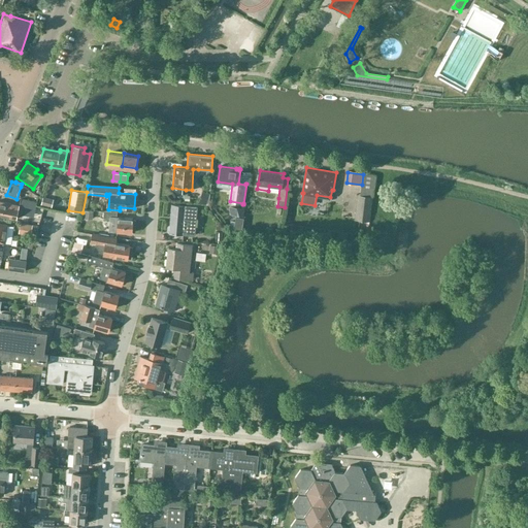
[(202,192),(199,202),(205,204),(208,194),(202,192)]
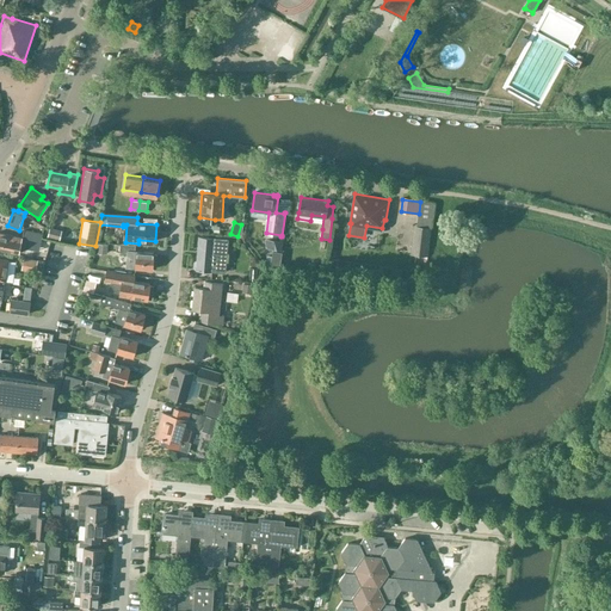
[(426,255),(431,227),(414,224),(409,253),(426,255)]
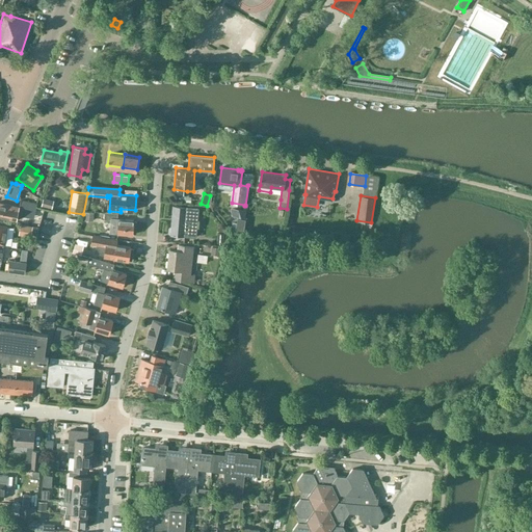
[(54,201),(44,198),(42,206),(52,208),(54,201)]
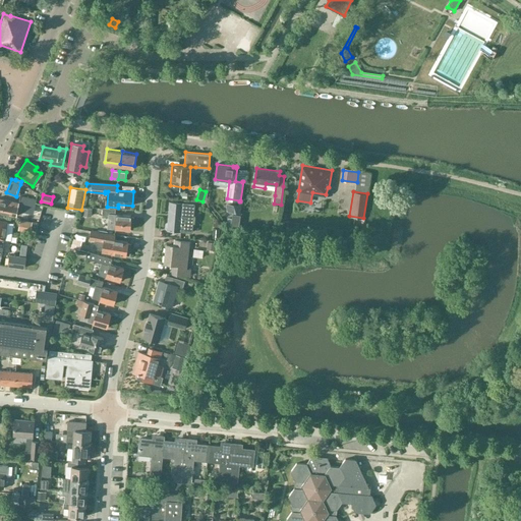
[(37,199),(22,196),(20,196),(19,203),(0,198),(0,213),(17,217),(18,212),(34,215),(37,199)]
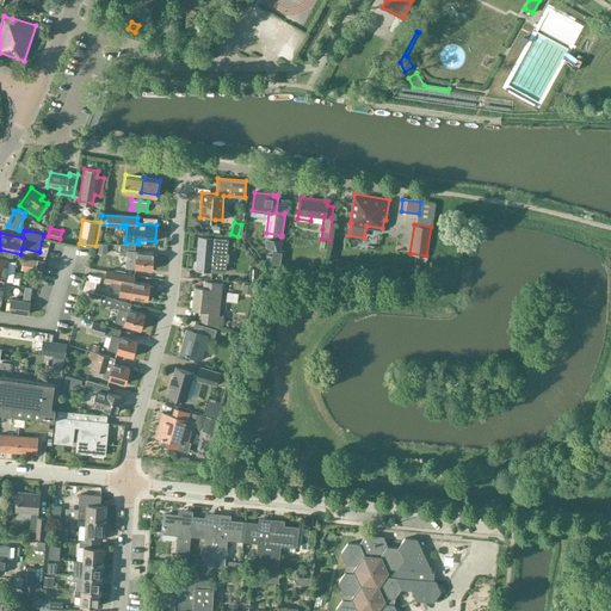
[(226,270),(228,239),(205,238),(205,245),(198,244),(197,259),(195,259),(193,260),(193,266),(195,267),(196,267),(196,269),(226,270)]
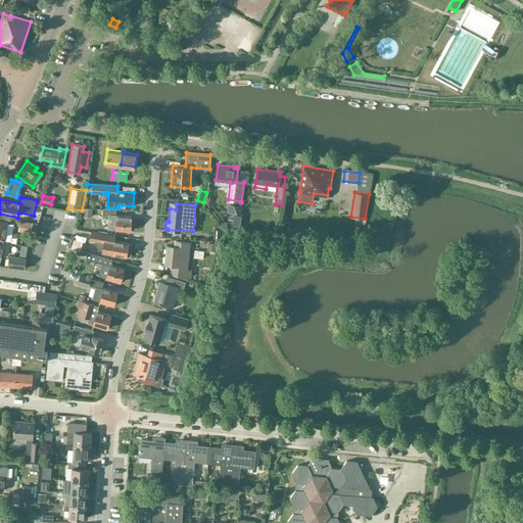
[(230,204),(230,207),(231,212),(241,214),(241,215),(243,206),(242,206),(230,204)]
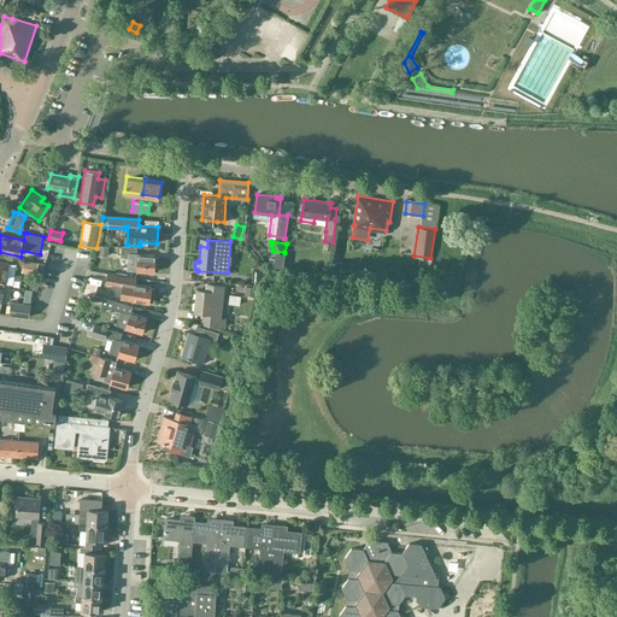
[(109,247),(99,246),(98,256),(109,257),(109,247)]
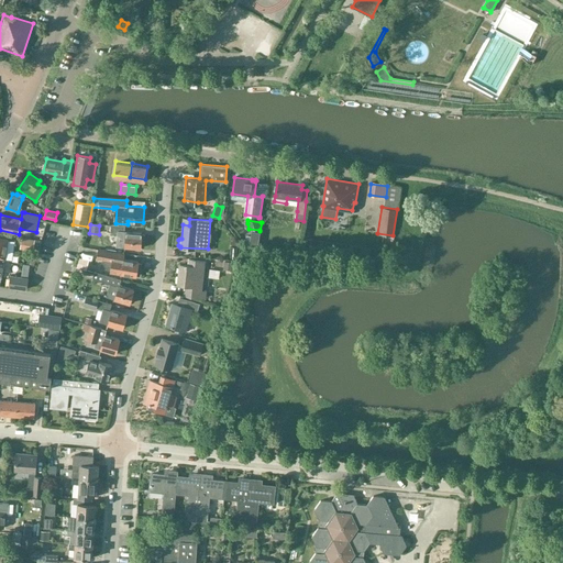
[(110,230),(110,233),(118,233),(117,243),(117,246),(124,246),(124,247),(141,249),(141,246),(143,246),(144,234),(141,234),(141,232),(125,231),(125,232),(124,232),(124,225),(111,224),(110,230)]
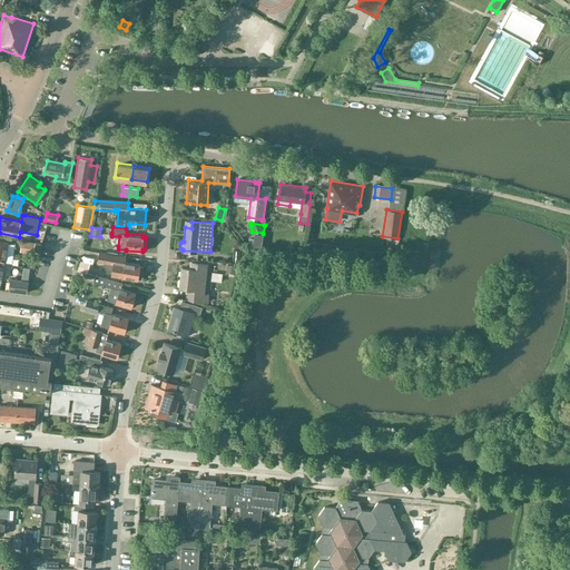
[(254,235),(253,246),(262,247),(263,236),(254,235)]
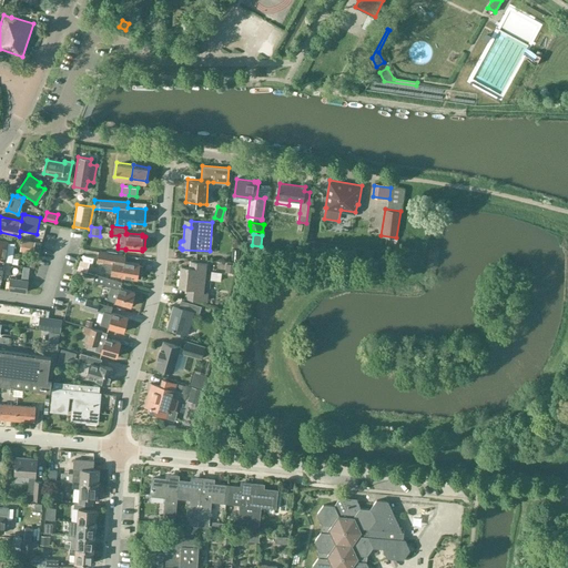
[(33,251),(36,242),(22,240),(20,249),(33,251)]
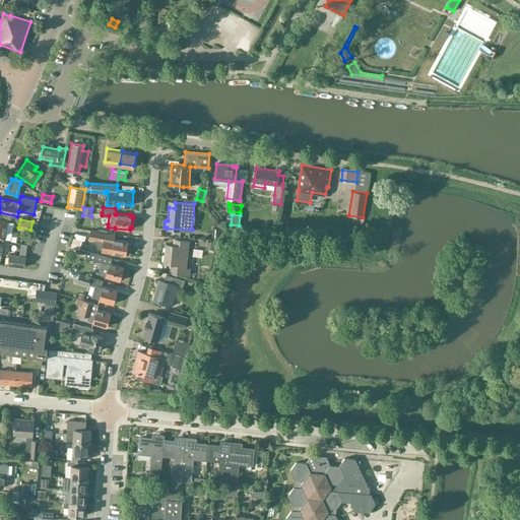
[(13,223),(7,222),(7,221),(0,220),(0,239),(4,240),(4,239),(10,240),(13,223)]
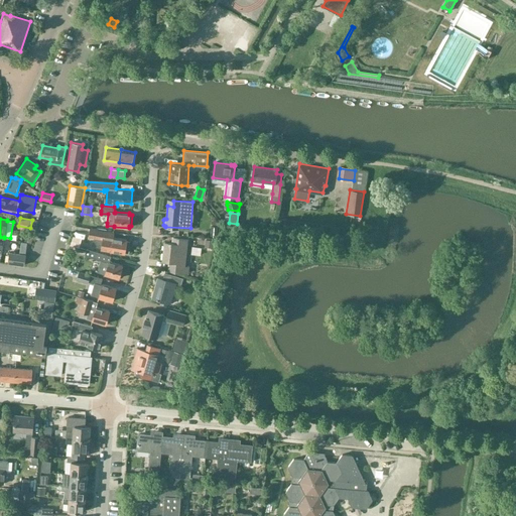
[(90,228),(88,237),(103,239),(102,249),(110,250),(110,251),(124,253),(125,252),(128,252),(129,242),(126,241),(126,238),(114,237),(114,232),(90,228)]
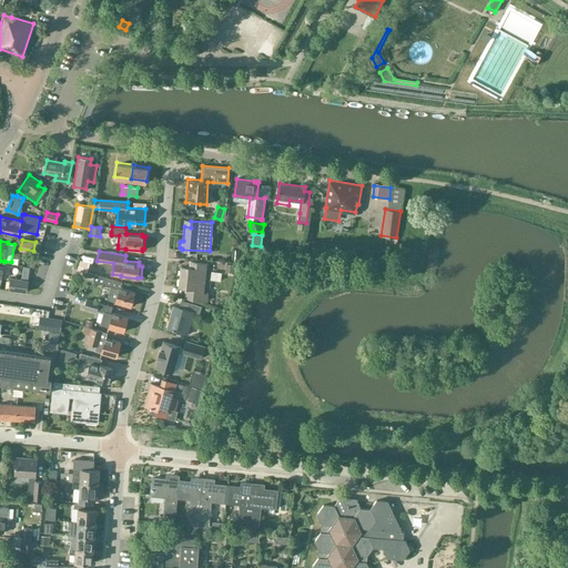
[(90,263),(80,261),(77,271),(87,273),(90,263)]
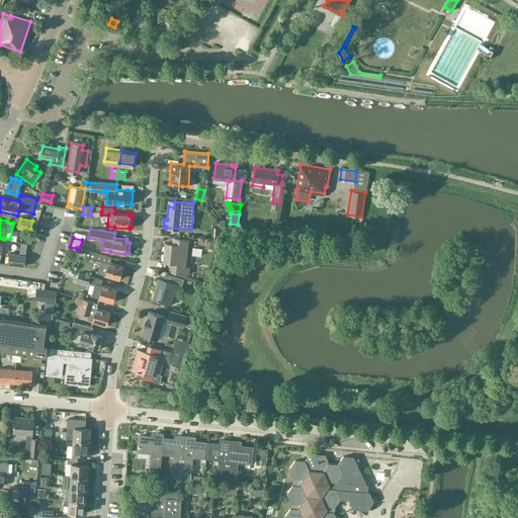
[(188,240),(180,239),(174,238),(173,243),(165,243),(163,261),(170,262),(170,270),(176,273),(188,274),(189,267),(185,267),(188,240)]
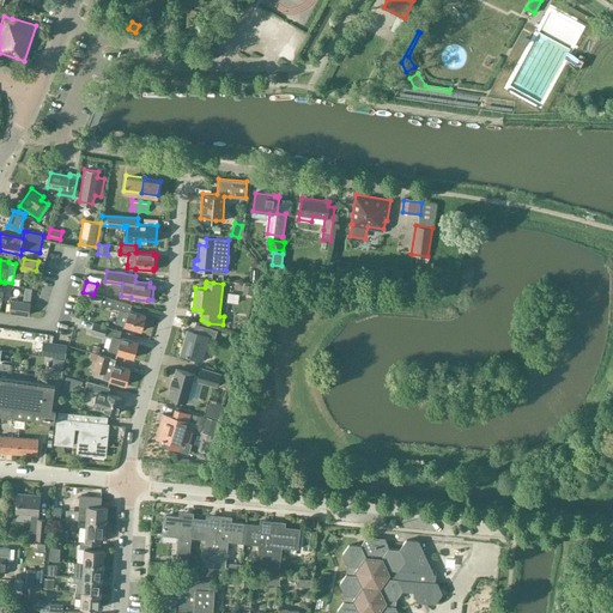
[(246,285),(243,293),(253,295),(254,286),(246,285)]
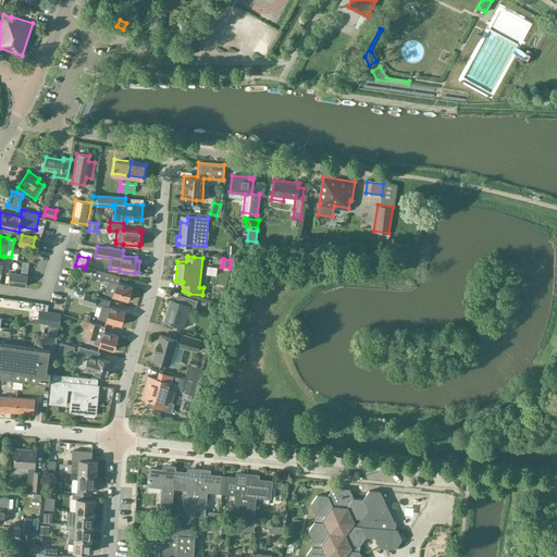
[(210,263),(210,272),(220,272),(220,263),(210,263)]
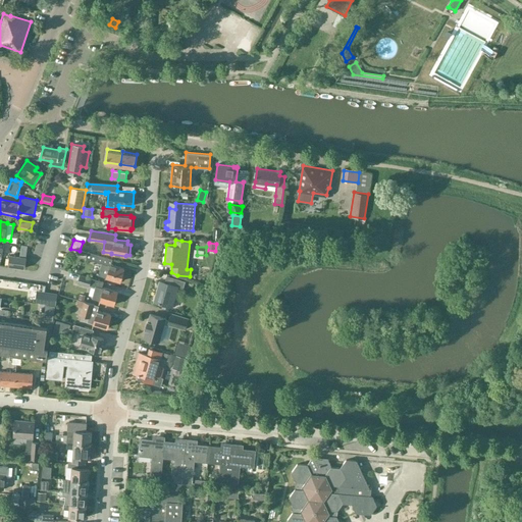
[(88,252),(86,259),(102,263),(99,273),(106,276),(120,280),(123,267),(111,263),(112,259),(88,252)]
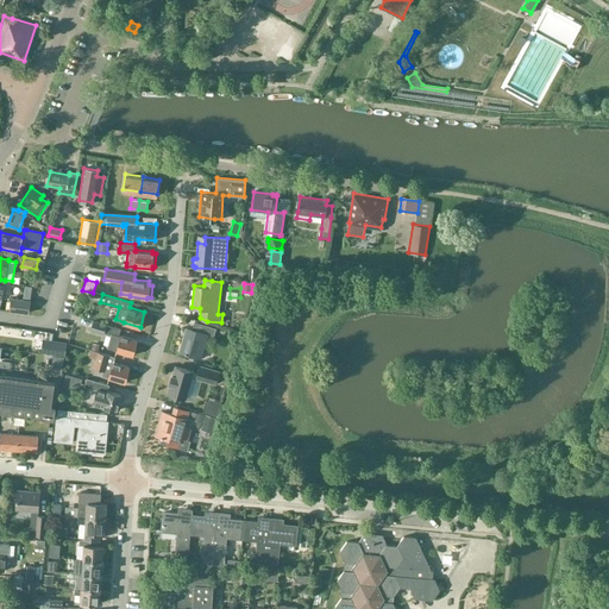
[(29,313),(30,301),(24,300),(11,299),(10,311),(29,313)]
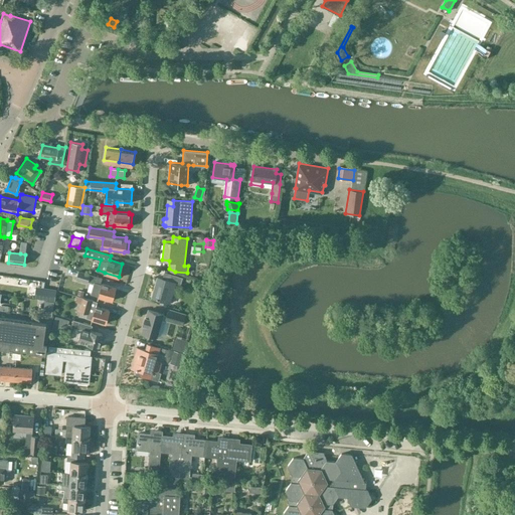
[(94,268),(80,266),(79,272),(93,275),(94,268)]
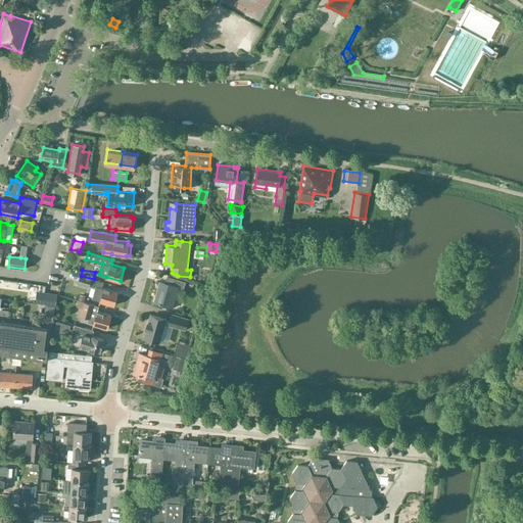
[(117,291),(104,288),(104,289),(102,289),(104,284),(91,280),(87,278),(81,277),(78,285),(90,288),(90,287),(95,289),(93,299),(100,301),(113,305),(117,291)]
